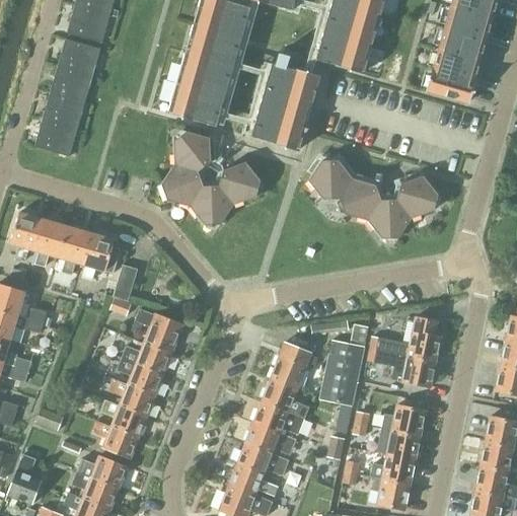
[(75,0),(74,5),(109,15),(113,0),(75,0)]
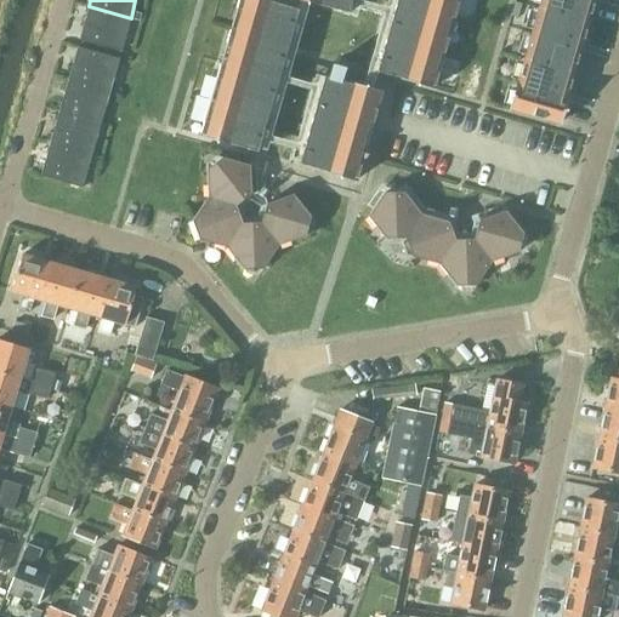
[(301,5),(283,0),(242,0),(236,27),(290,43),(301,5)]
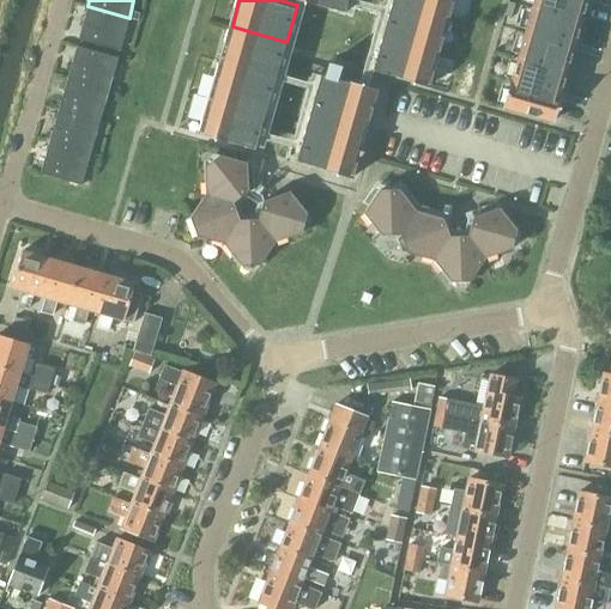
[(376,25),(381,4),(364,0),(360,0),(355,20),(376,25)]
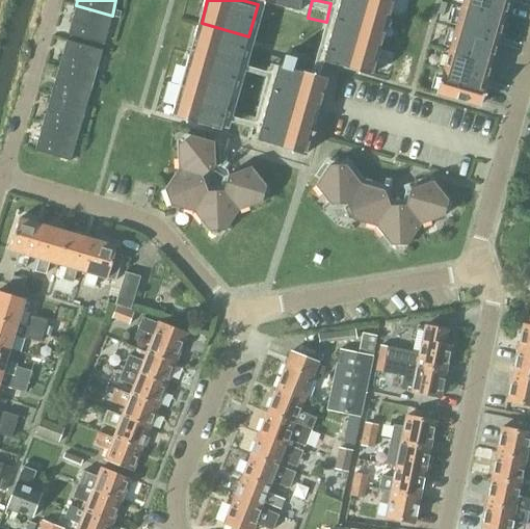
[(392,12),(350,0),(342,0),(334,28),(382,43),(392,12)]
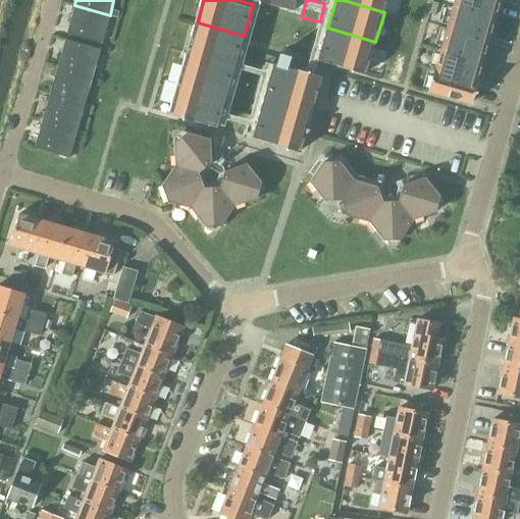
[(344,0),(384,12),(386,0),(344,0)]
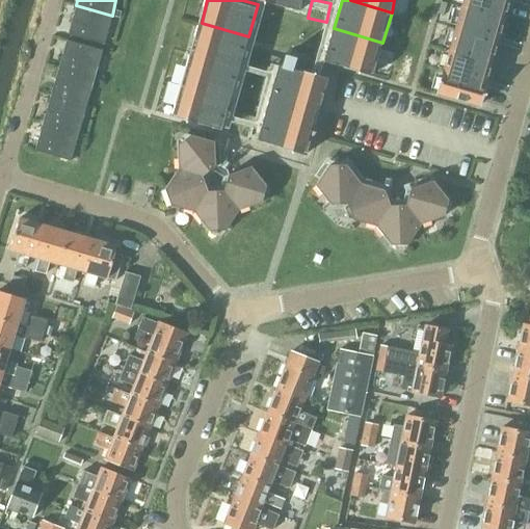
[(465,0),(464,4),(504,17),(508,0),(465,0)]
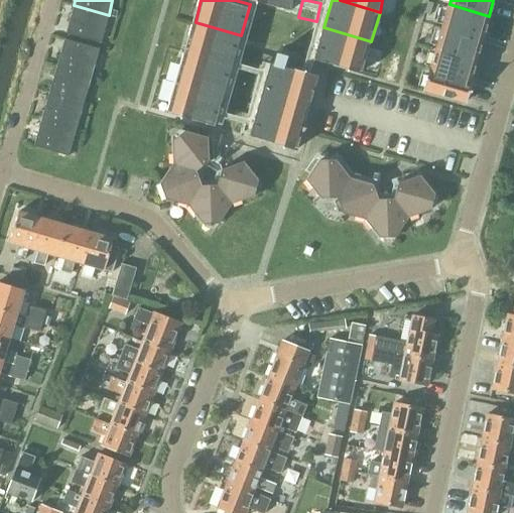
[(489,16),(450,4),(443,25),(483,36),(489,16)]
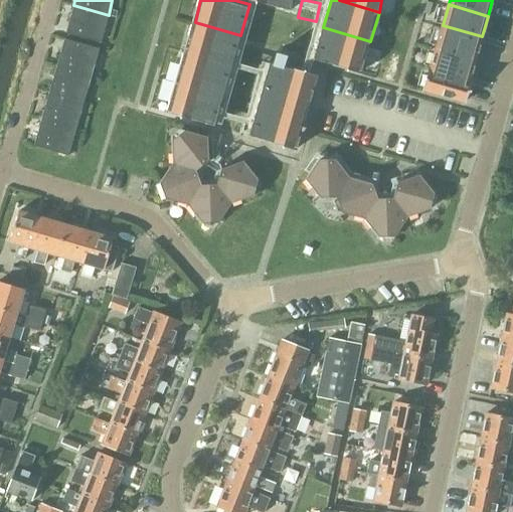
[(101,42),(109,15),(73,5),(65,31),(101,42)]
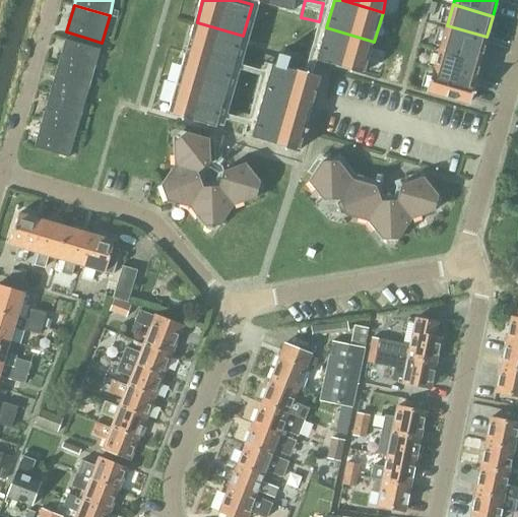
[(189,52),(235,65),(243,36),(197,22),(189,52)]
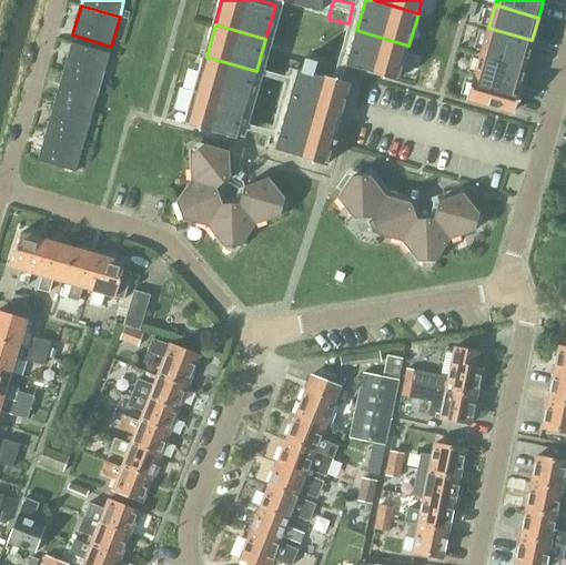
[(532,40),(488,28),(482,51),(525,63),(532,40)]
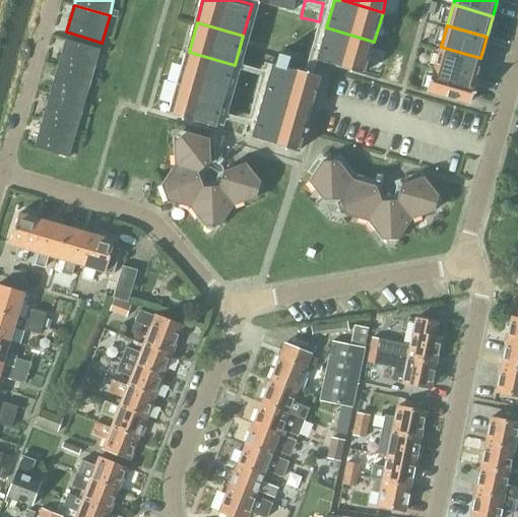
[(318,58),(366,72),(374,42),(326,27),(318,58)]
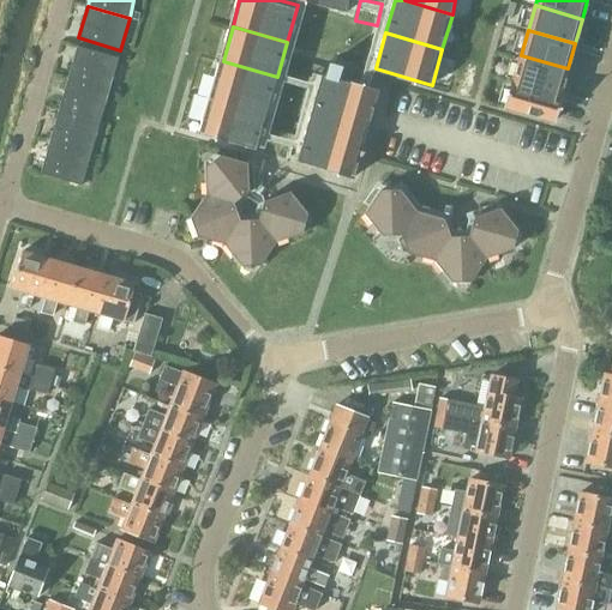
[(69,78),(109,90),(119,59),(77,47),(69,78)]
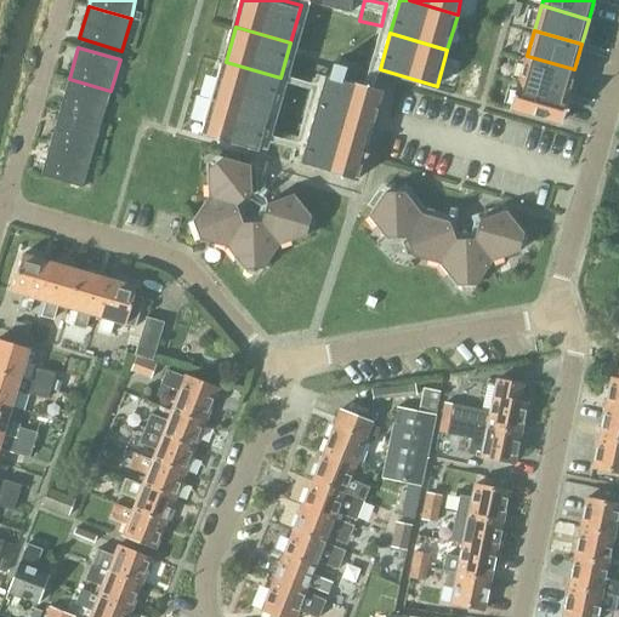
[(574,69),(527,56),(520,81),(567,95),(574,69)]
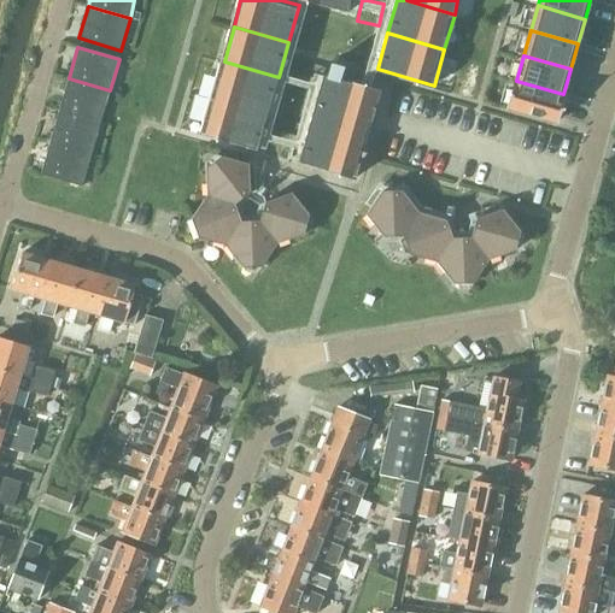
[(368,101),(373,86),(339,76),(343,63),(333,60),(329,74),(324,71),(299,159),(356,175),(376,104),(368,101)]
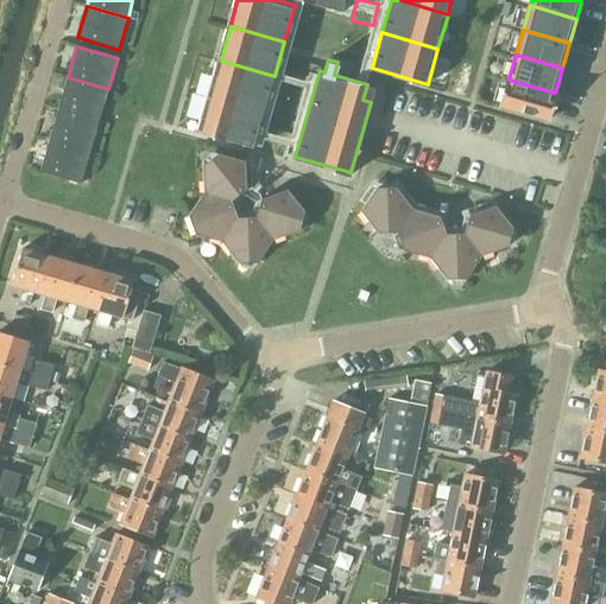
[(210,94),(265,110),(275,76),(221,61),(210,94)]
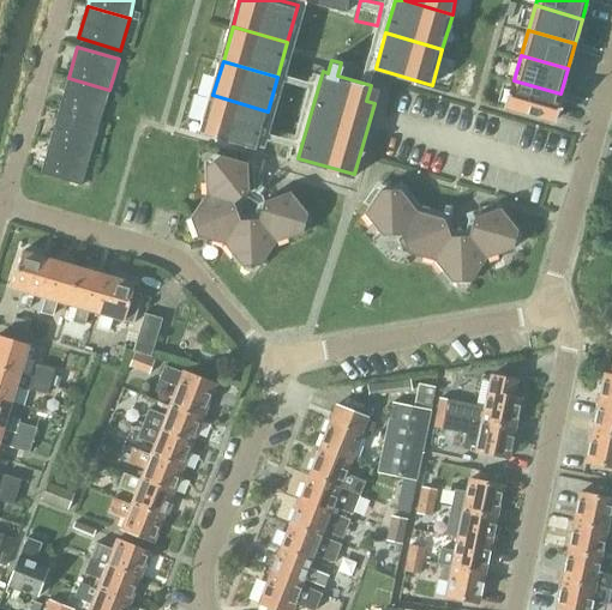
[(109,90),(69,78),(59,109),(101,121),(109,90)]
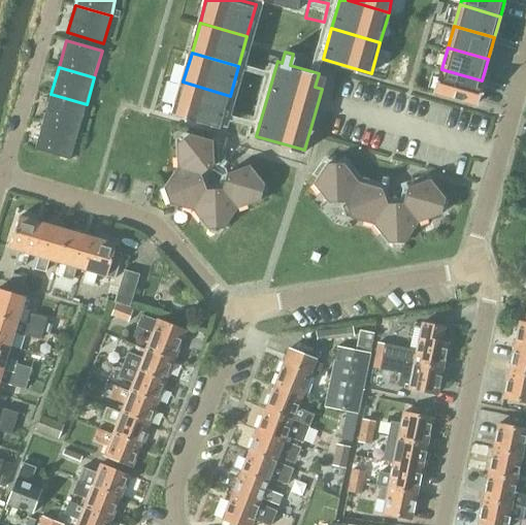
[(435,91),(475,102),(482,80),(441,69),(435,91)]
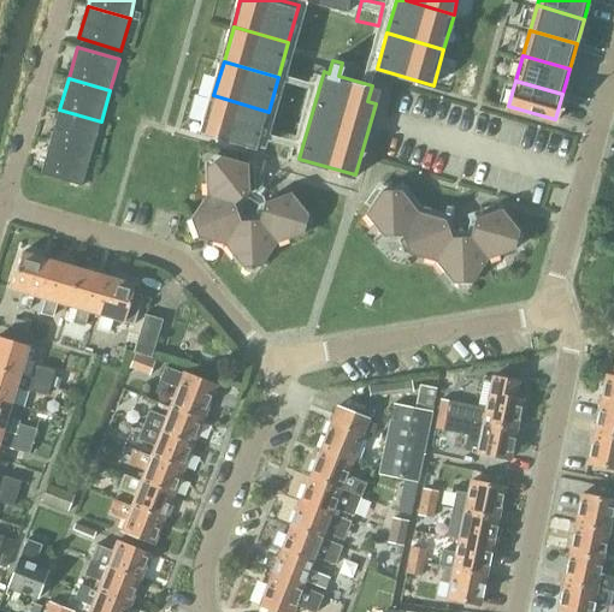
[(204,132),(259,148),(269,112),(213,95),(204,132)]
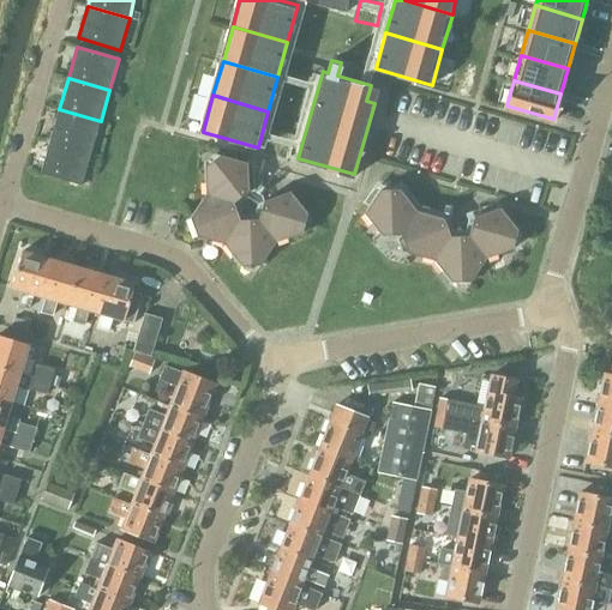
[(101,121),(59,109),(51,140),(91,152),(101,121)]
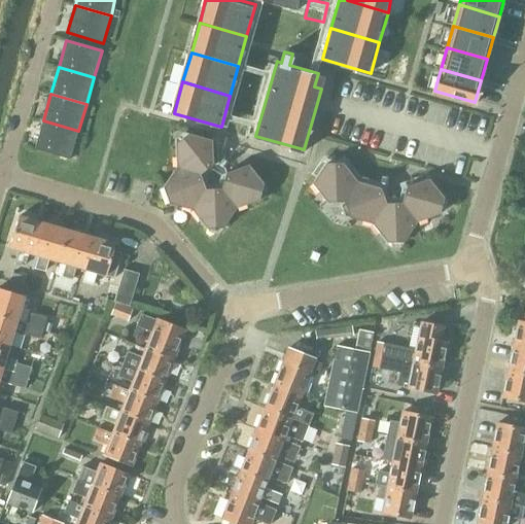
[(78,131),(43,120),(35,148),(71,159),(78,131)]
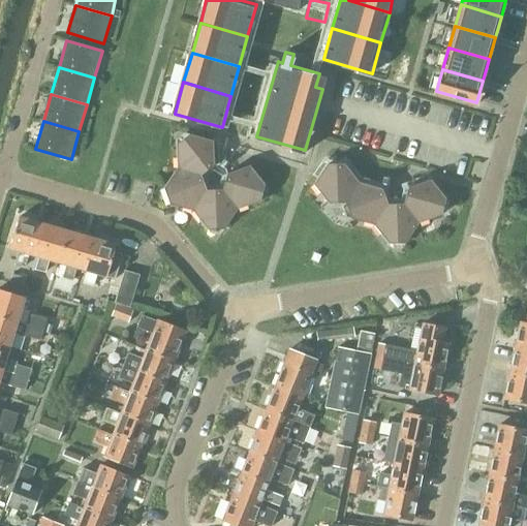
[(212,192),(205,189),(198,183),(198,174),(205,166),(212,165),(210,138),(186,133),(181,141),(172,144),(175,167),(159,192),(167,197),(169,205),(190,210),(206,227),(215,225),(222,228),(236,210),(258,202),(257,190),(264,185),(247,165),(225,175),(227,182),(220,190),(212,192)]
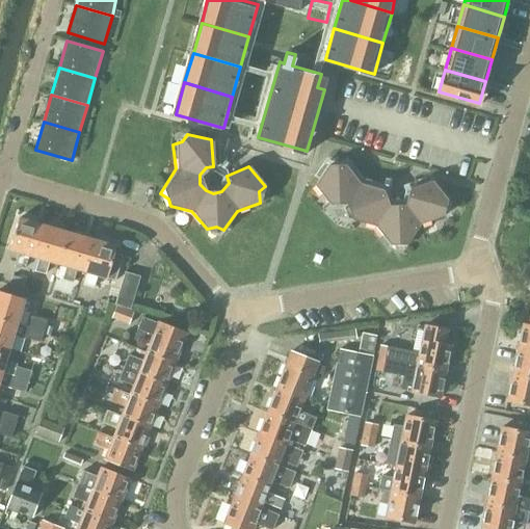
[(327,167),(320,178),(317,185),(330,203),(339,201),(344,202),(349,206),(354,211),(351,218),(373,226),(389,242),(393,244),(398,244),(406,243),(408,240),(421,225),(443,217),(441,207),(446,199),(431,179),(407,189),(409,201),(402,206),(395,208),(389,205),(383,197),(386,190),(362,183),(359,181),(345,164),(339,167),(327,167)]
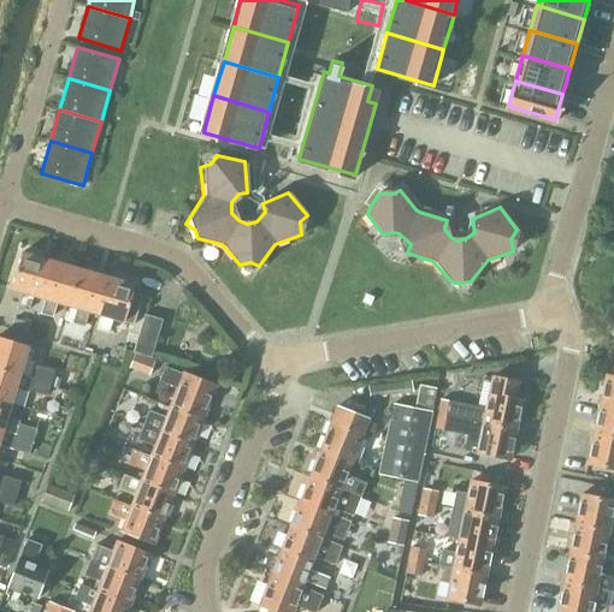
[(40,297),(51,260),(23,251),(11,289),(22,292),(18,306),(30,309),(34,296),(40,297)]
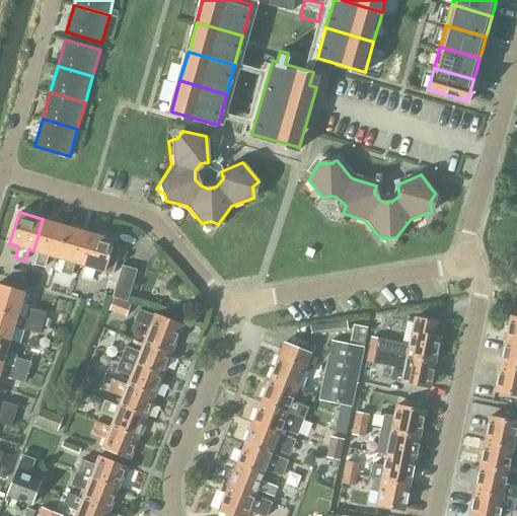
[(43,219),(33,250),(39,251),(35,264),(45,267),(49,254),(58,258),(67,226),(43,219)]
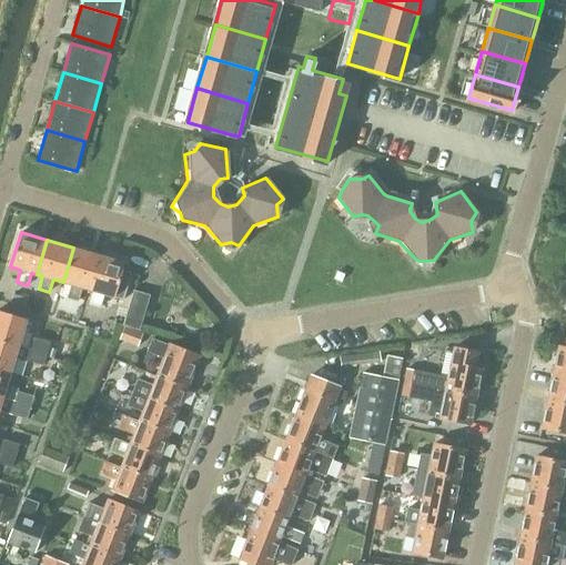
[(89,290),(99,255),(73,248),(63,282),(72,284),(68,298),(79,301),(83,288),(89,290)]
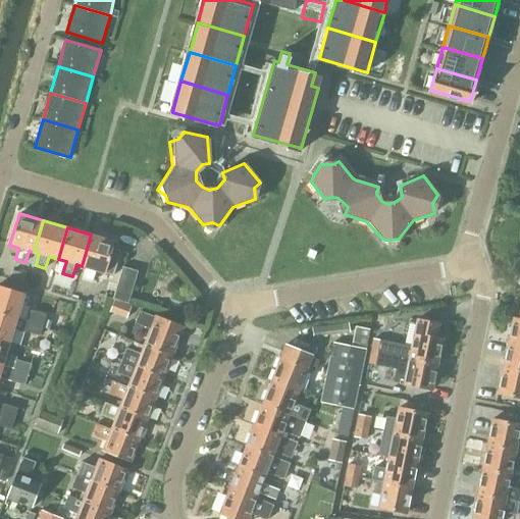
[(91,235),(82,266),(86,267),(83,279),(93,282),(96,270),(105,272),(106,271),(114,274),(122,248),(113,246),(114,241),(91,235)]
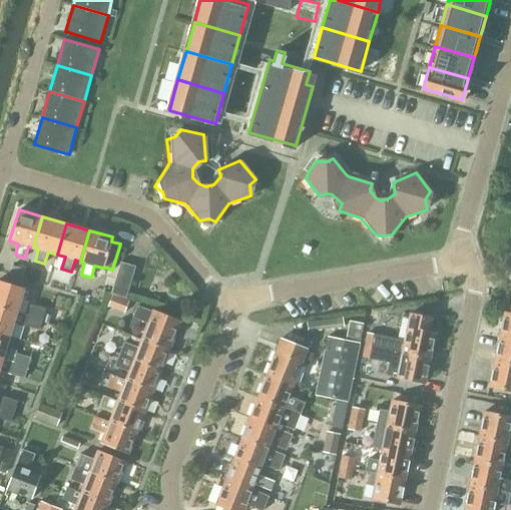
[(126,298),(136,266),(121,262),(111,293),(126,298)]
